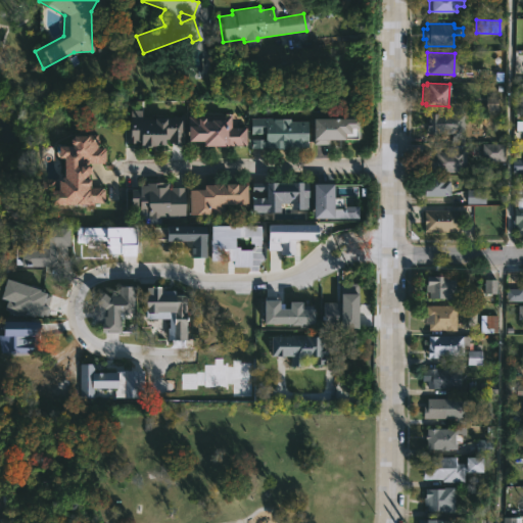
[(485,110),(496,110),(497,97),(486,96),(485,110)]
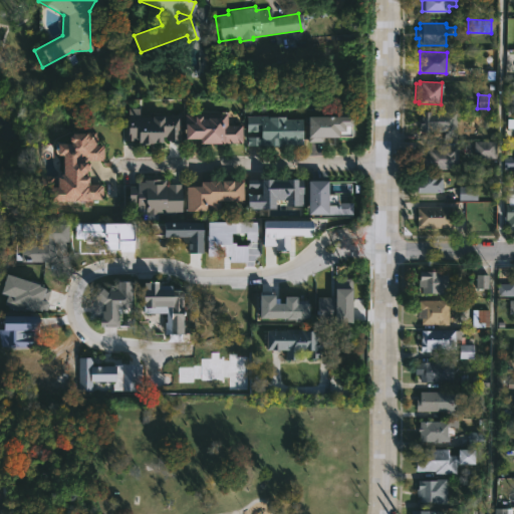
[(181,141),(181,114),(140,115),(140,108),(125,108),(125,143),(165,142),(165,141),(181,141)]
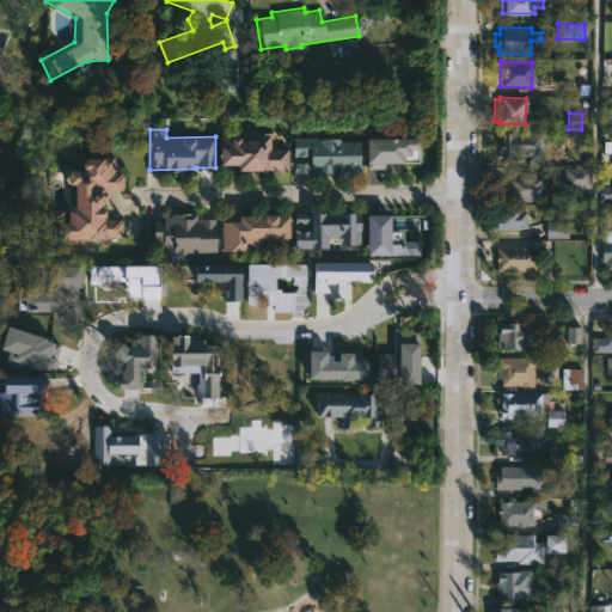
[(611,132),(611,165),(600,165),(601,132),(611,132)]
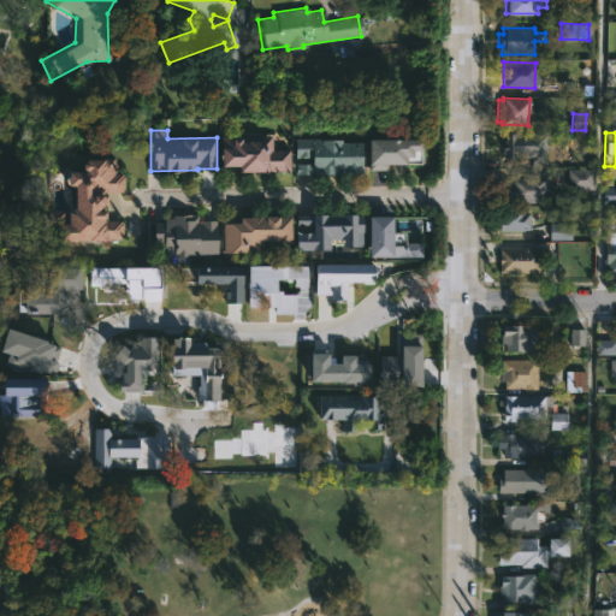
[(545,149),(545,167),(529,167),(529,158),(502,158),(502,134),(545,134),(545,149)]
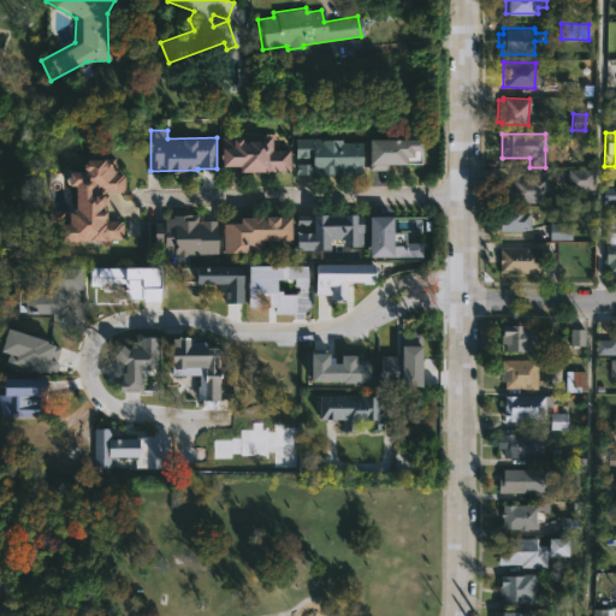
[(271,136),(271,149),(290,150),(289,171),(234,171),(234,166),(217,166),(217,147),(219,147),(219,136),(238,136),(238,143),(244,143),(244,142),(249,142),(249,136),(271,136)]
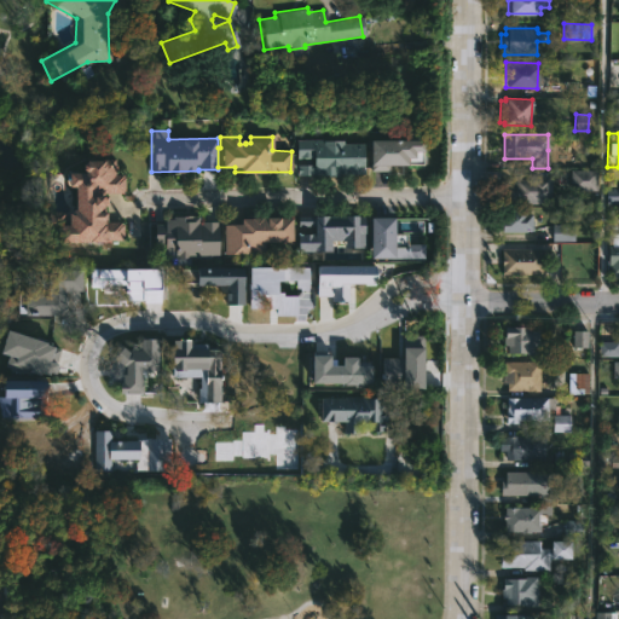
[(341,140),(341,143),(360,143),(360,168),(362,168),(362,175),(293,175),(294,158),(293,158),(293,139),(341,140)]
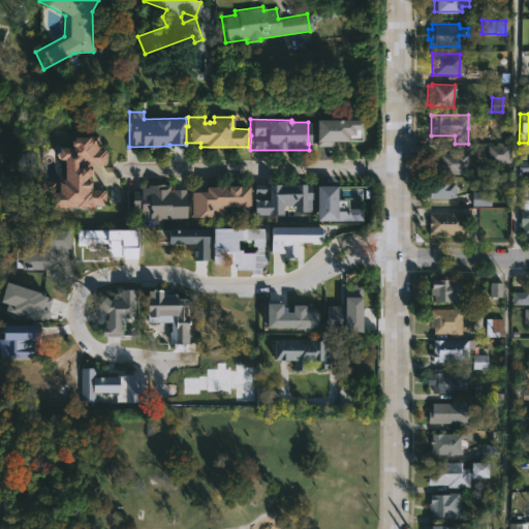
[(362,120),(317,120),(317,146),(333,146),(333,141),(362,141),(362,120)]
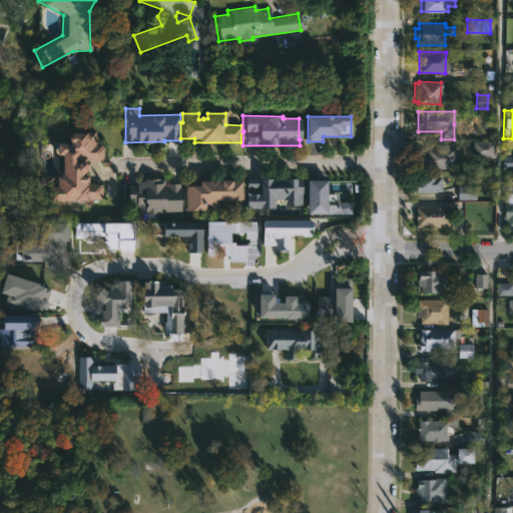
[(63,175),(41,175),(41,186),(49,186),(49,200),(102,200),(102,183),(88,183),(88,159),(103,159),(103,145),(94,145),(94,132),(70,132),(70,143),(57,143),(57,155),(62,155),(63,175)]
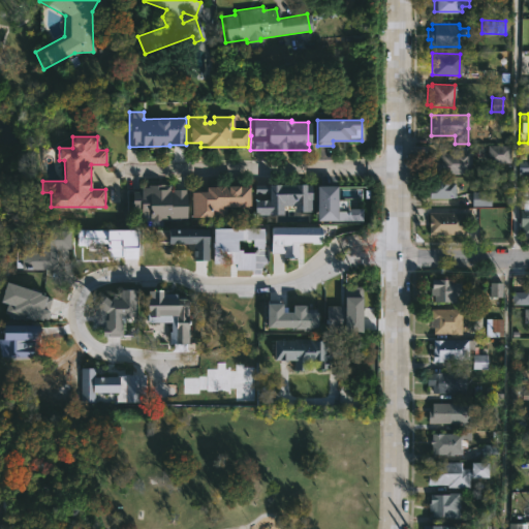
[(508,163),(486,163),(486,145),(508,145),(508,163)]
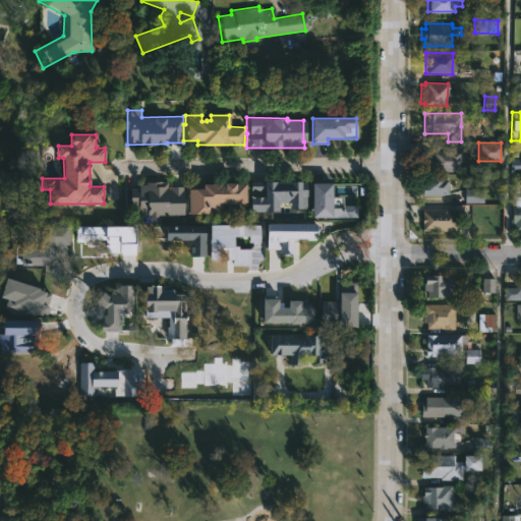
[(429,173),(421,173),(422,154),(431,154),(431,150),(443,151),(443,148),(462,148),(462,172),(429,171),(429,173)]
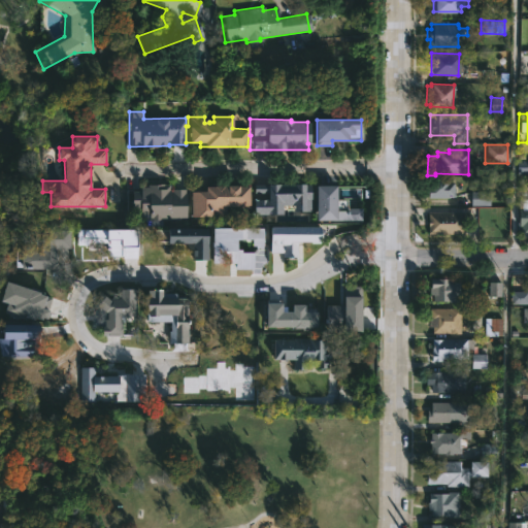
[(449,178),(449,182),(453,183),(453,198),(427,198),(427,177),(449,178)]
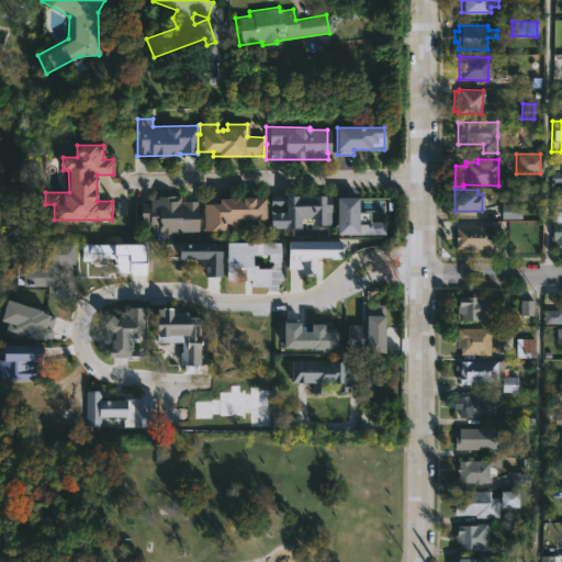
[(558,215),(550,215),(551,190),(561,189),(561,212),(558,212),(558,215)]
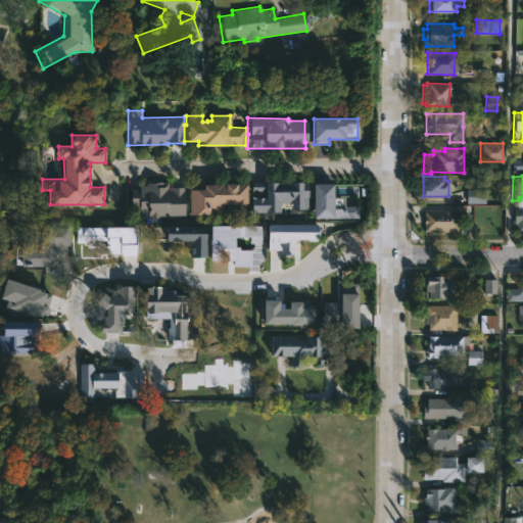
[(299,183),(307,184),(307,206),(289,206),(289,204),(277,204),(277,212),(247,212),(247,199),(263,199),(263,192),(249,192),(249,183),(299,183)]
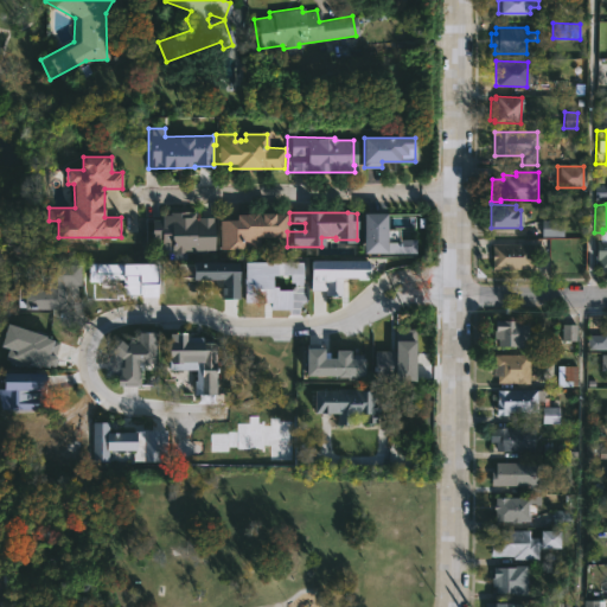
[(363,253),(415,254),(415,241),(387,241),(387,212),(364,212),(363,253)]
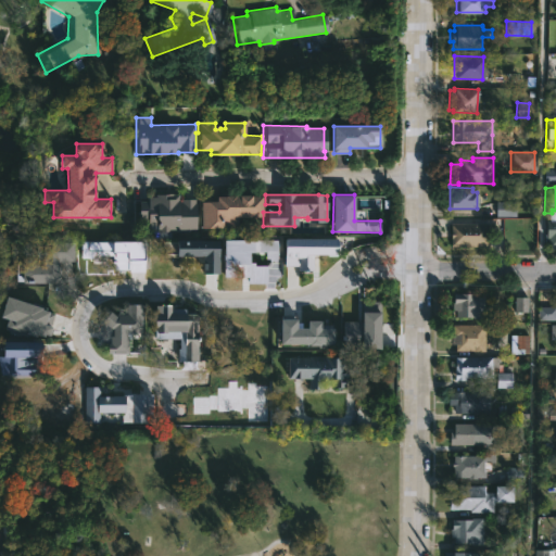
[(197,229),(196,199),(179,200),(179,196),(138,197),(139,223),(156,223),(158,230),(197,229)]
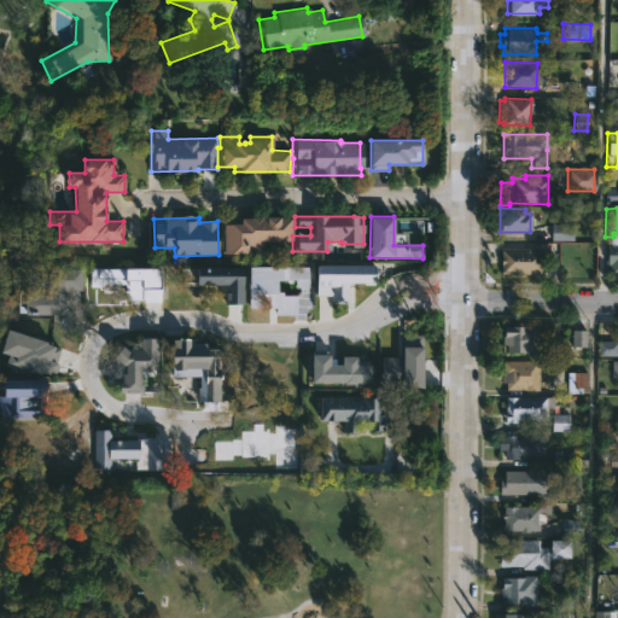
[(262,256),(219,256),(220,225),(235,225),(235,219),(290,220),(289,245),(262,244),(262,256)]
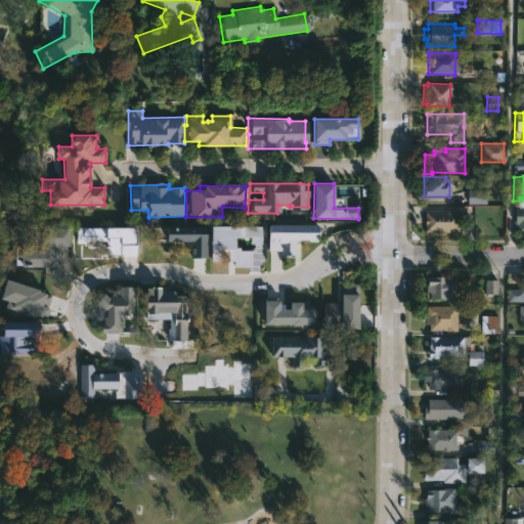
[(486,205),(486,190),(467,190),(468,205),(486,205)]
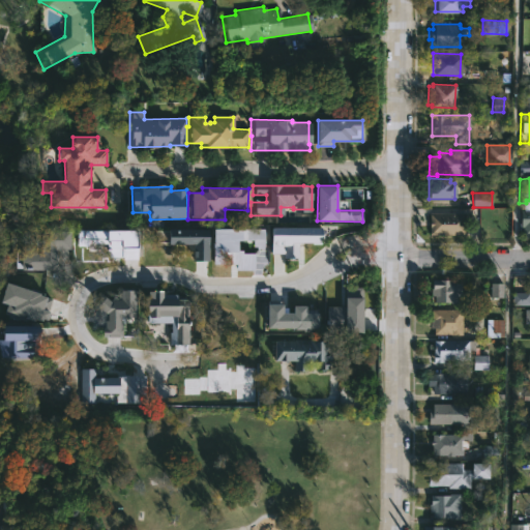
[(529,206),(529,235),(527,235),(527,237),(522,237),(522,227),(520,227),(520,210),(528,210),(528,206),(529,206)]
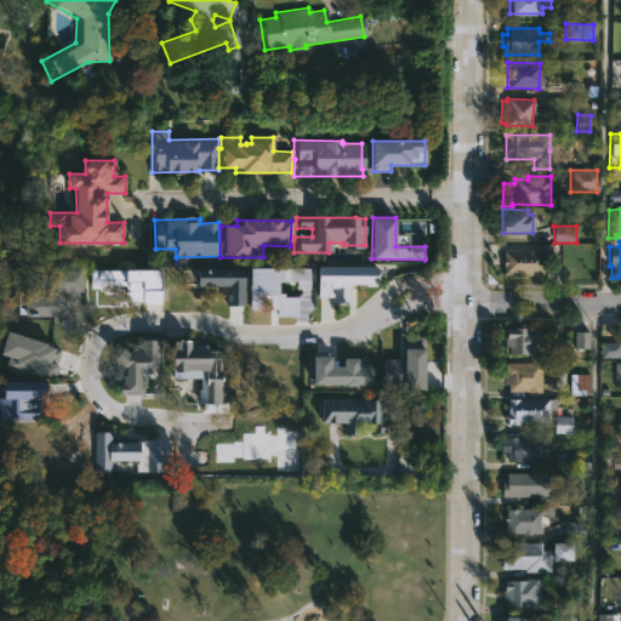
[(543,275),(501,275),(501,249),(543,249),(543,275)]
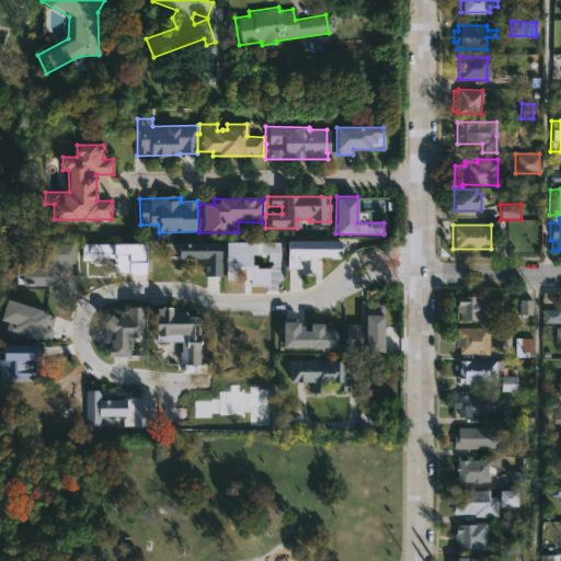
[(287,268),(299,268),(299,273),(316,273),(316,258),(340,258),(340,240),(287,240),(287,268)]
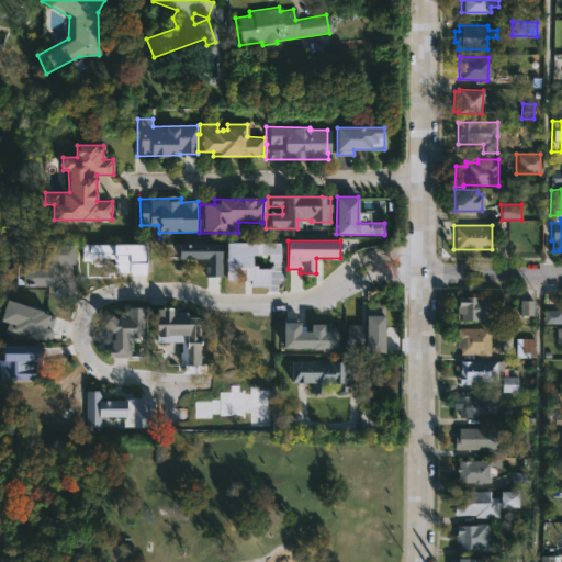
[(178,258),(205,259),(205,277),(221,277),(222,244),(179,243),(178,258)]
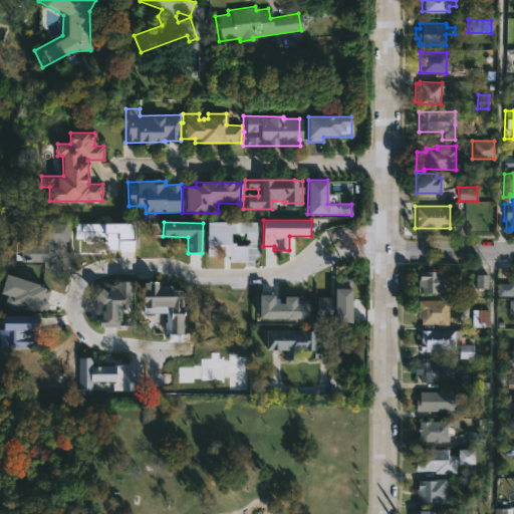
[(257,222),(207,222),(207,256),(221,256),(229,256),(229,262),(257,262),(257,222)]
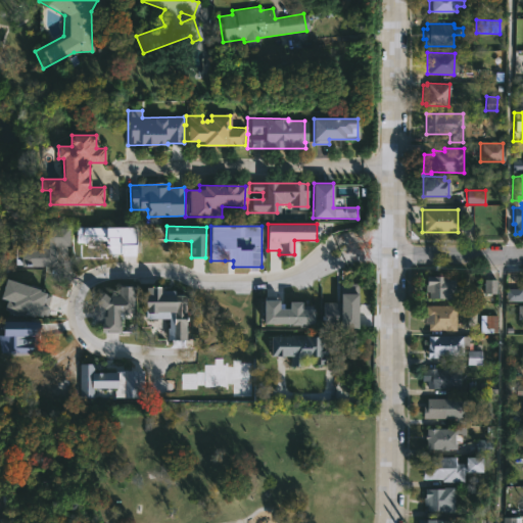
[(136,228),(76,227),(76,243),(86,243),(86,247),(107,247),(107,254),(135,254),(136,228)]
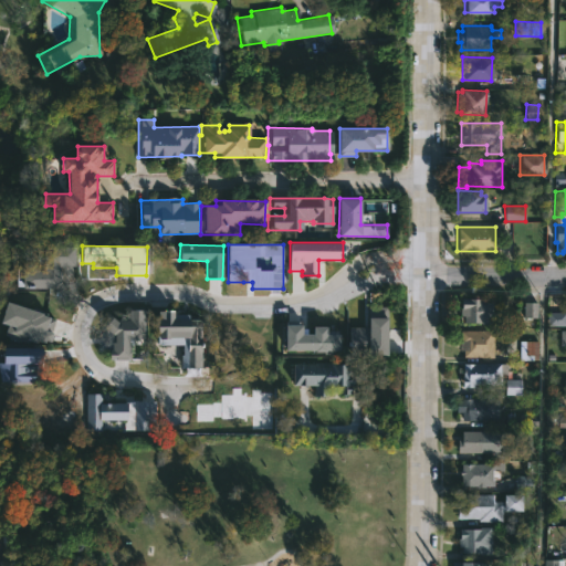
[(75,266),(75,247),(44,247),(43,270),(22,269),(22,287),(59,289),(60,266),(75,266)]
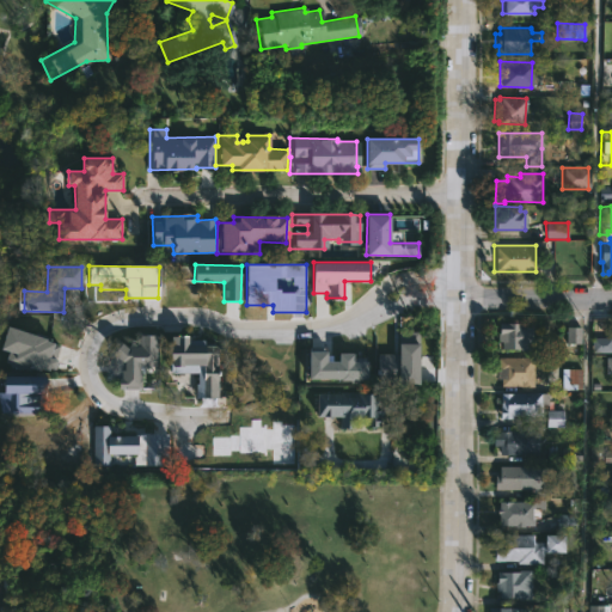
[(531,322),(530,350),(500,349),(500,342),(496,342),(496,323),(531,322)]
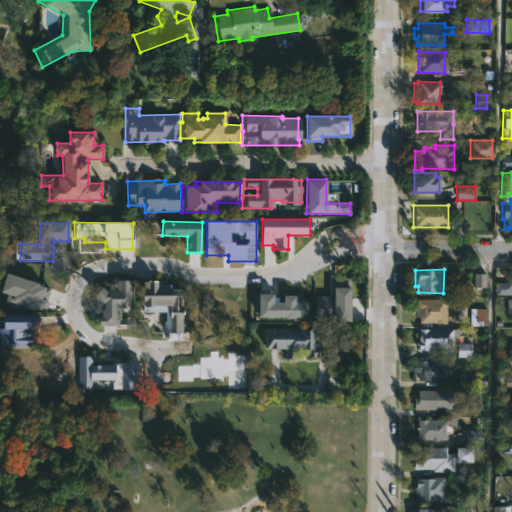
[(485,273),(473,273),(474,288),(486,287),(485,273)]
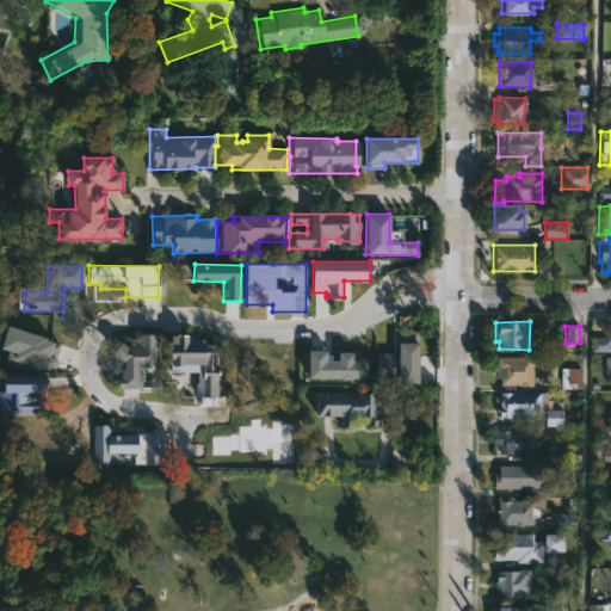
[(1,349),(10,351),(6,360),(53,374),(61,343),(7,327),(1,349)]
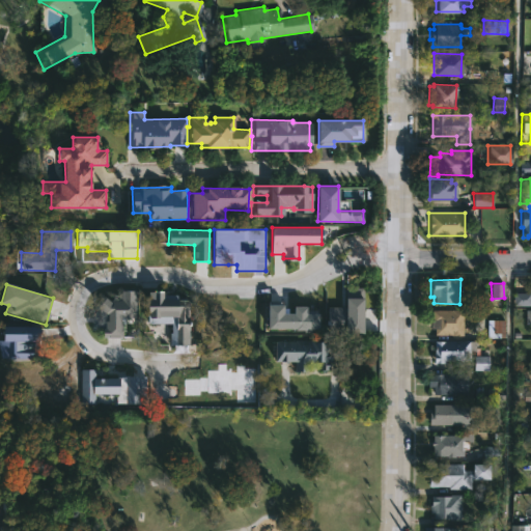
[(363,287),(344,288),(344,307),(327,307),(328,329),(339,329),(339,333),(364,333),(363,287)]
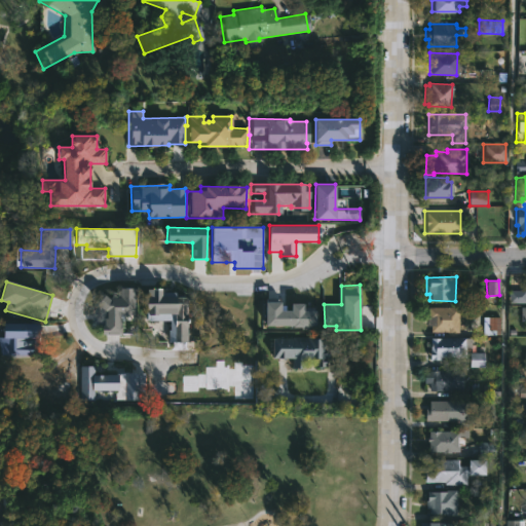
[(135,314),(135,288),(120,288),(120,297),(100,297),(99,334),(120,335),(121,314),(135,314)]
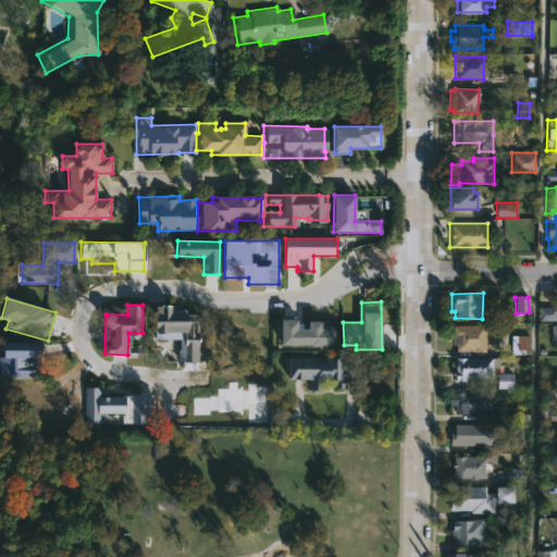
[(198,362),(199,316),(186,316),(186,308),(156,307),(155,339),(178,339),(178,362),(198,362)]
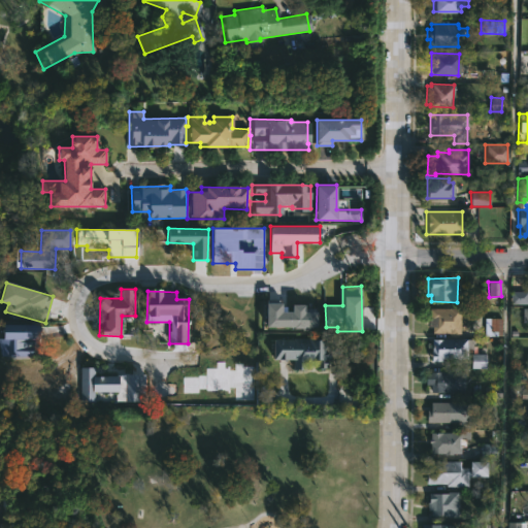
[(527,304),(527,297),(527,291),(510,292),(512,304),(527,304)]
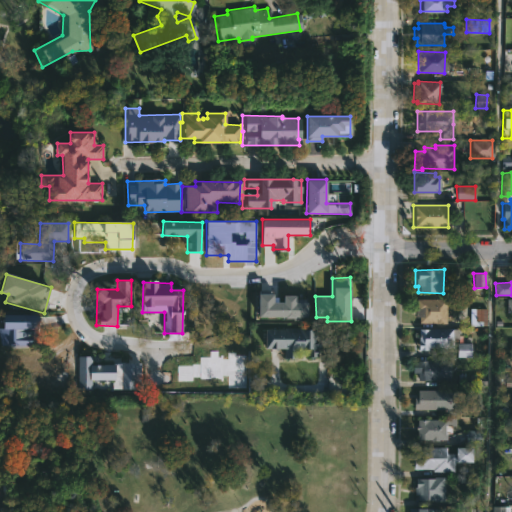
[(307,319),(307,303),(295,303),(295,296),(282,296),(282,302),(273,302),(273,294),(258,294),(258,319),(307,319)]
